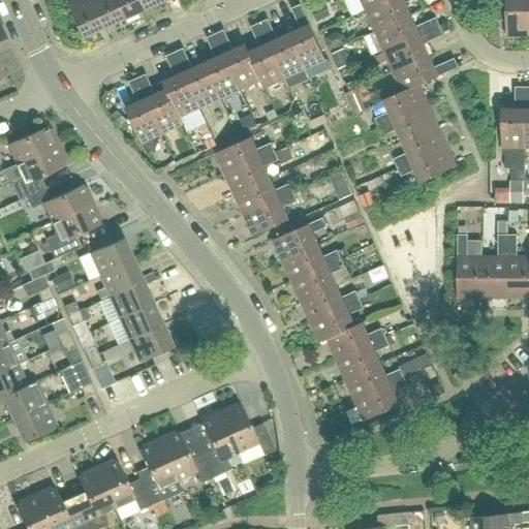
[(106,29),(93,0),(74,0),(69,2),(86,38),(106,29)]
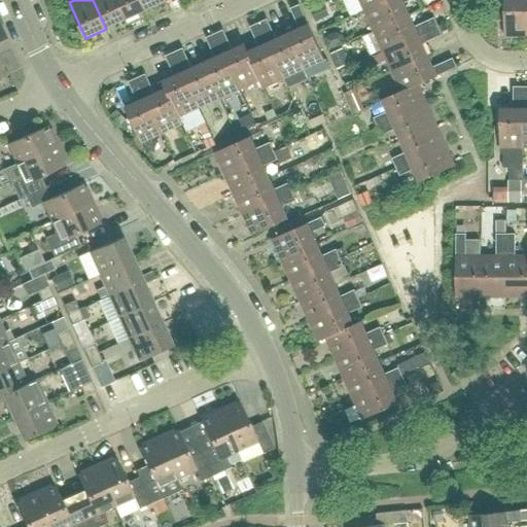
[(116,0),(93,0),(106,29),(126,20),(116,0)]
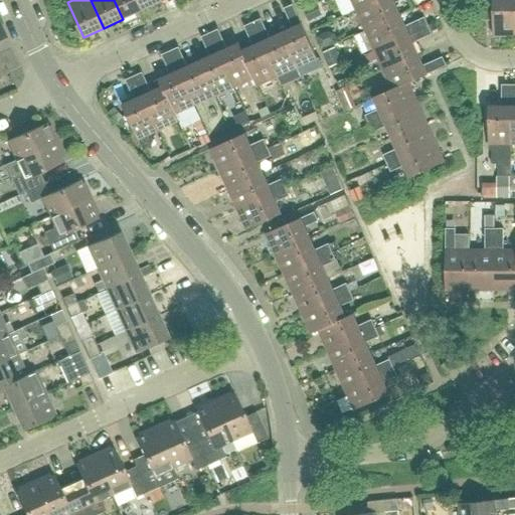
[(138,0),(114,0),(123,19),(143,10),(138,0)]
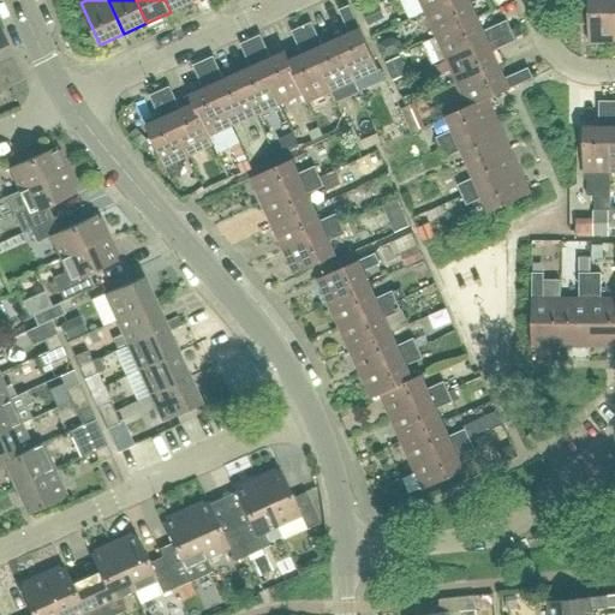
[(165,0),(171,12),(195,1),(193,0),(165,0)]
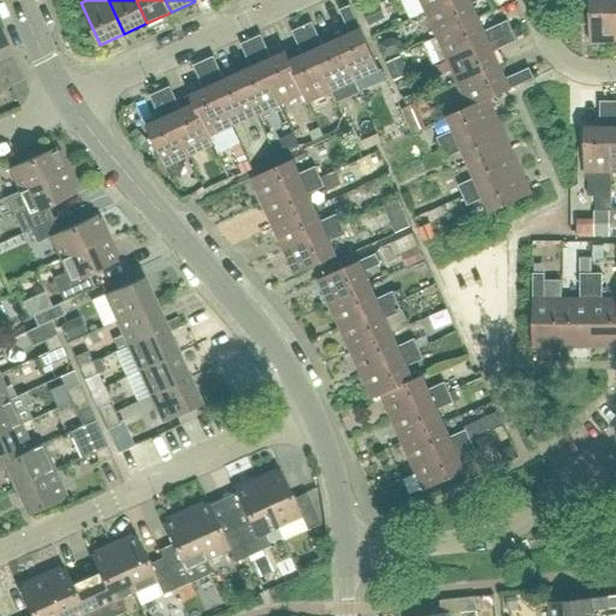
[(420,0),(427,13),(455,0),(420,0)]
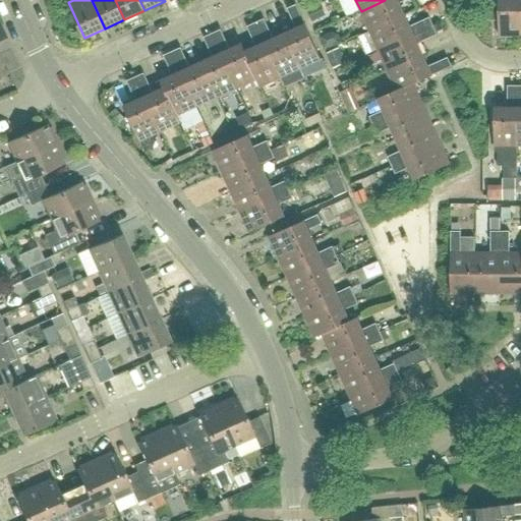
[(370,31),(405,15),(400,3),(407,0),(385,0),(361,11),(370,31)]
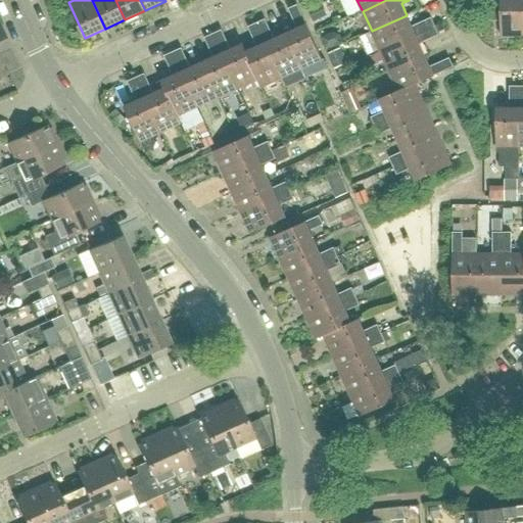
[(522,0),(483,0),(484,21),(502,21),(502,37),(522,36),(522,0)]
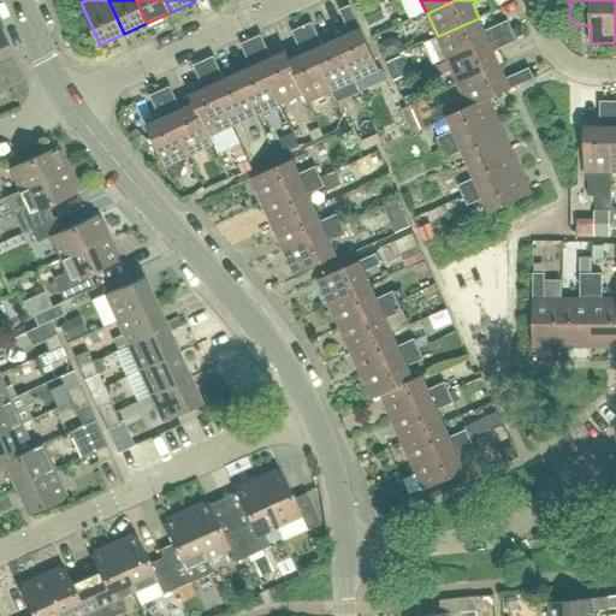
[(337,40),(356,82),(380,71),(350,6),(339,11),(350,34),(337,40)]
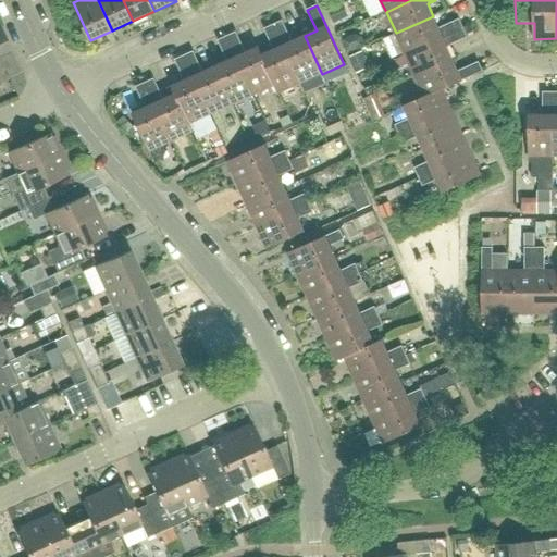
[(396,33),(406,54),(463,28),(460,19),(438,28),(433,16),(396,33)]
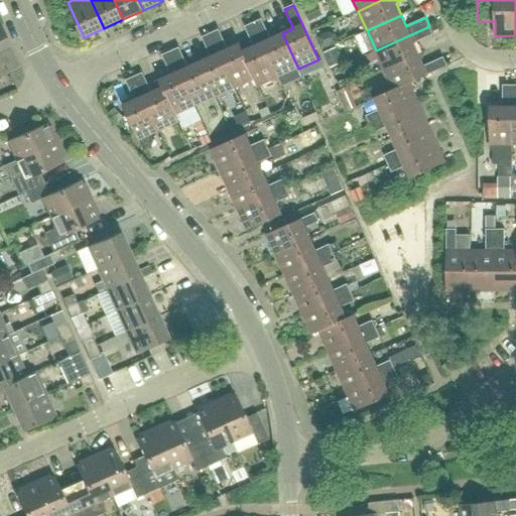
[(298,69),(282,33),(271,38),(262,19),(253,23),(278,78),(298,69)]
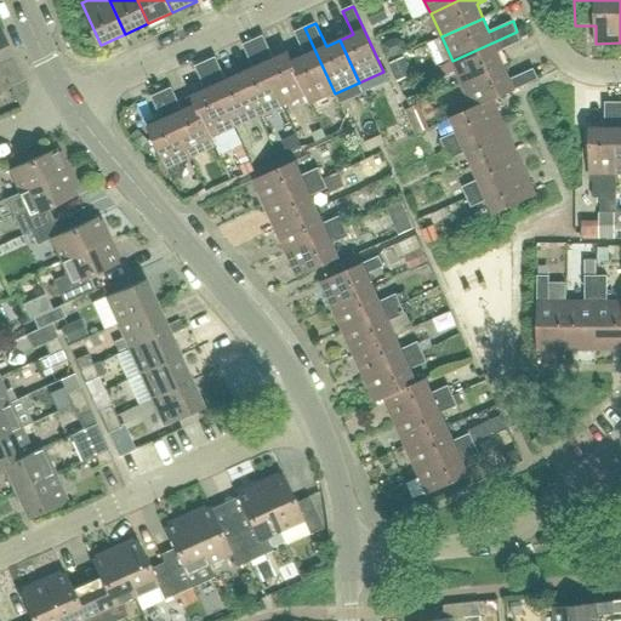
[(335,93),(305,28),(295,32),(306,56),(292,62),(307,95),(306,96),(311,104),(335,93)]
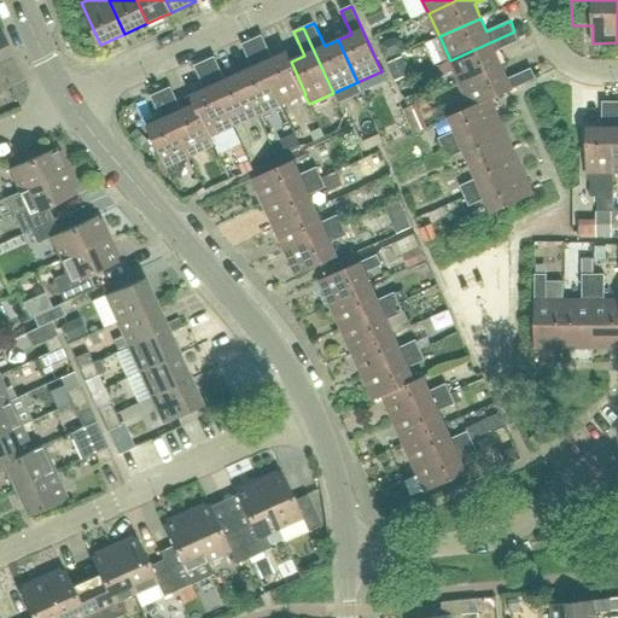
[(0,62),(12,57),(0,30),(0,29),(0,62)]
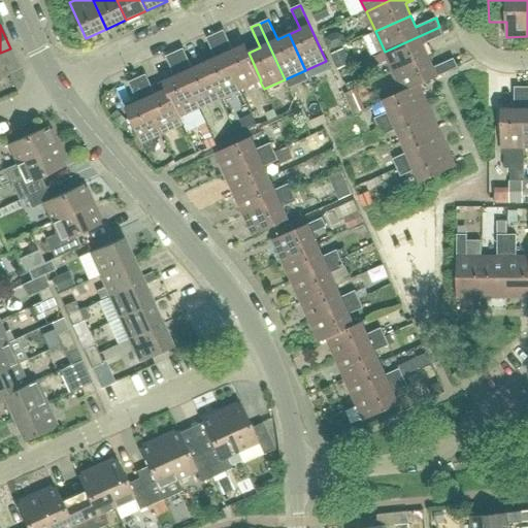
[(385,52),(394,71),(429,56),(424,44),(443,35),(439,27),(385,52)]
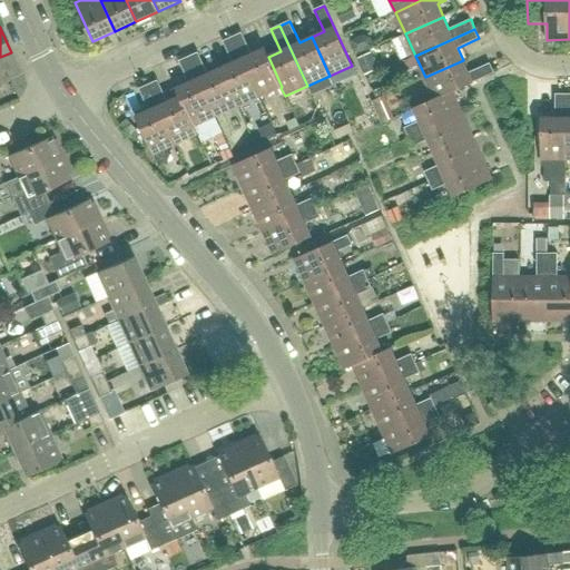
[(259,97),(281,88),(282,87),(268,57),(265,48),(252,55),(242,32),(233,37),(259,97)]
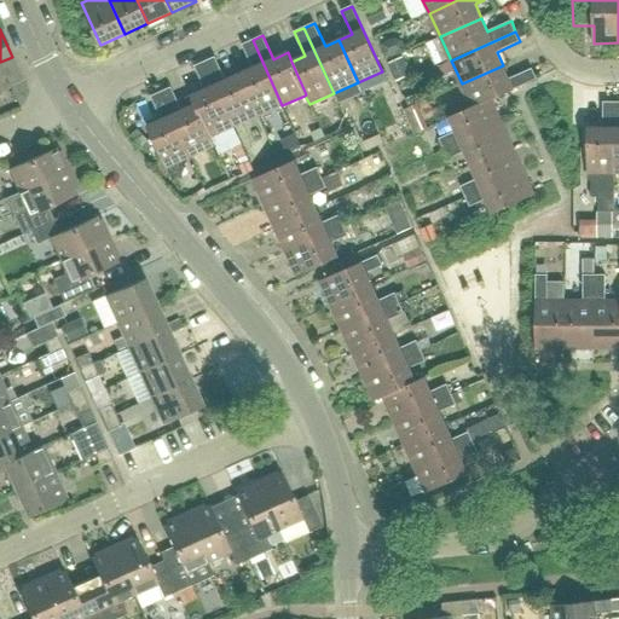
[(282,105),(253,40),(242,45),(253,68),(239,75),(259,116),(282,105)]
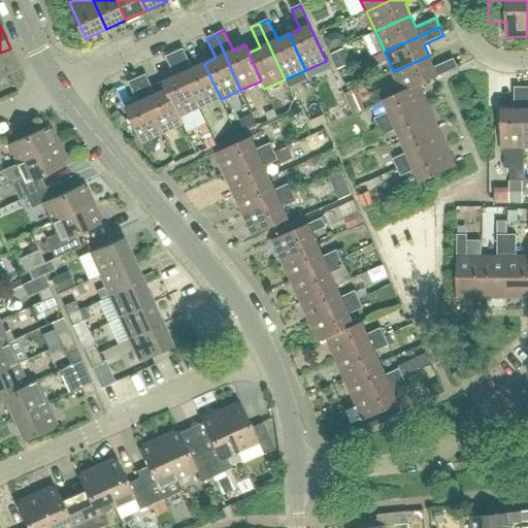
[(221,99),(204,64),(193,68),(184,48),(174,53),(200,108),(201,108),(204,117),(224,107),(220,99),(221,99)]
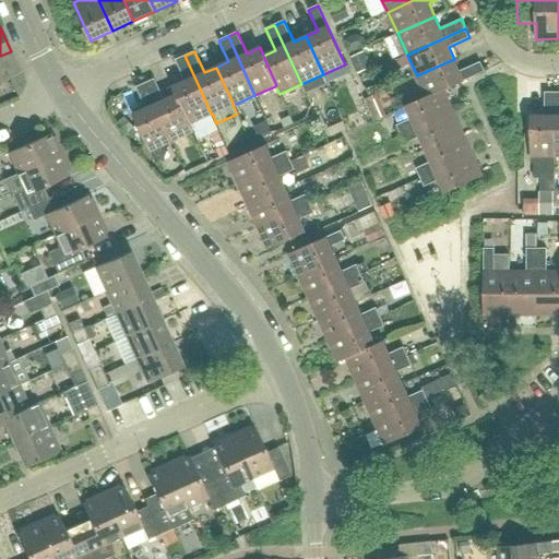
[(190,125),(191,125),(212,115),(185,56),(176,60),(186,81),(173,87),(176,95),(190,125)]
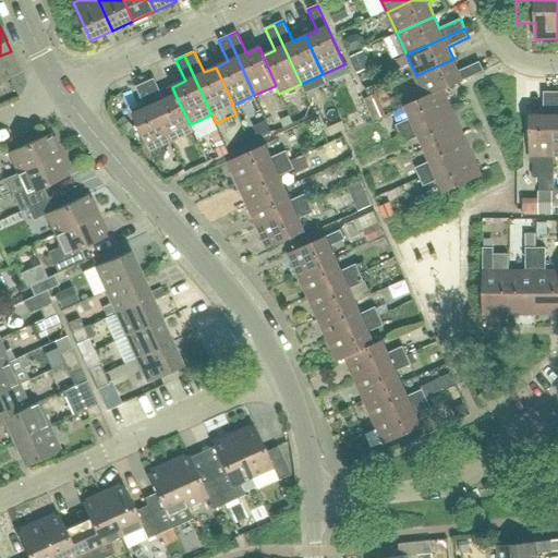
[(443,89),(444,91),(484,72),(480,62),(459,71),(453,59),(416,75),(426,96),(426,97),(443,89)]
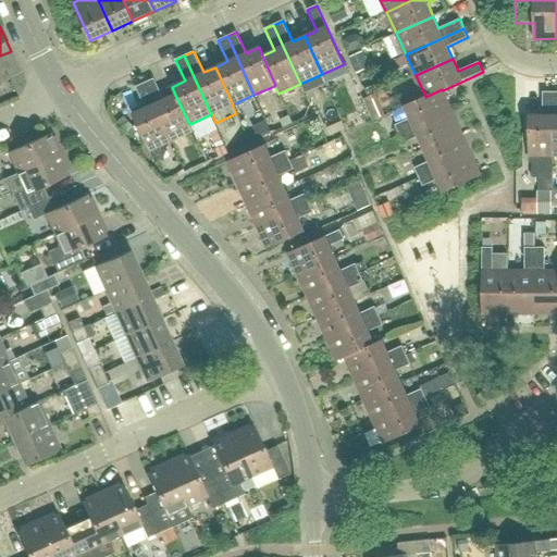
[(145,83),(172,141),(194,132),(190,124),(189,124),(175,95),(164,100),(155,78),(145,83)]
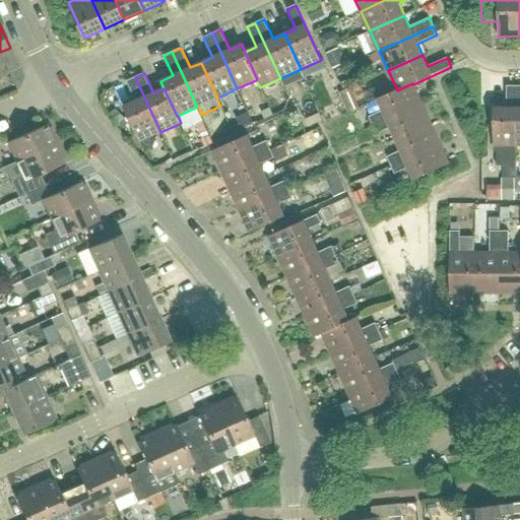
[(160,132),(135,77),(127,81),(136,101),(124,107),(140,141),(160,132)]
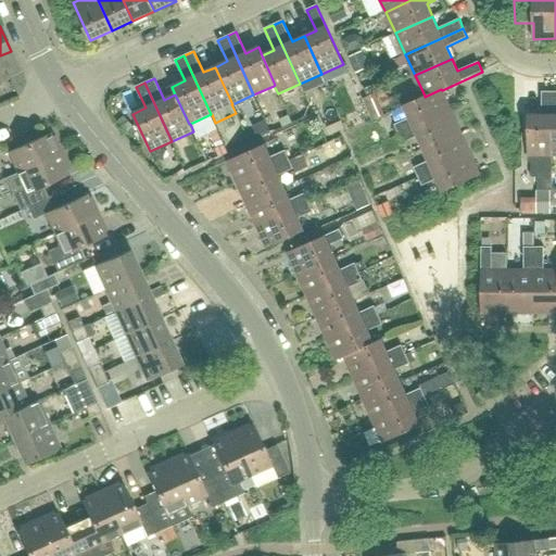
[(396,125),(401,134),(451,111),(442,90),(441,89),(425,97),(425,96),(405,105),(411,117),(396,125)]
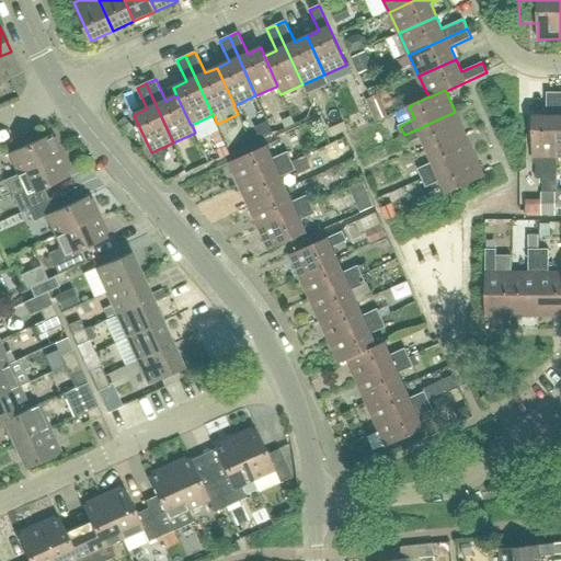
[(558,158),(557,158),(557,93),(547,93),(547,116),(533,116),(533,158),(537,158),(537,179),(544,179),(542,192),(558,192),(558,158)]
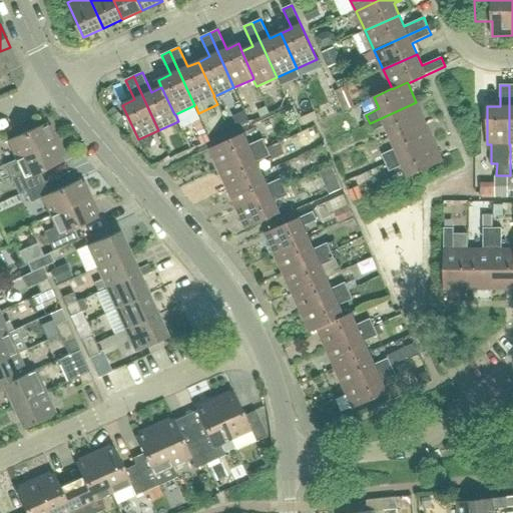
[(306,98),(317,116),(337,103),(326,86),(306,98)]
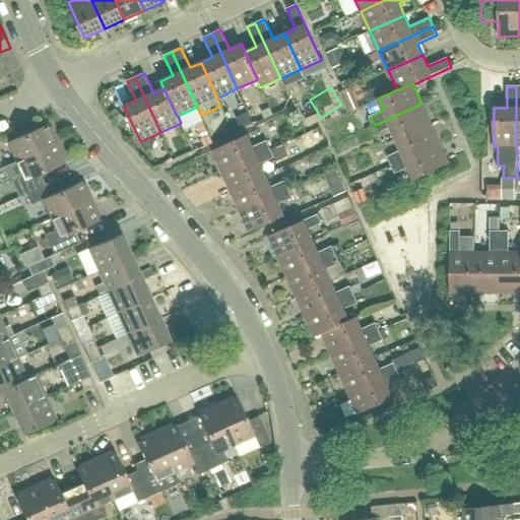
[(397,139),(431,124),(421,104),(375,125),(379,134),(392,127),(397,139)]
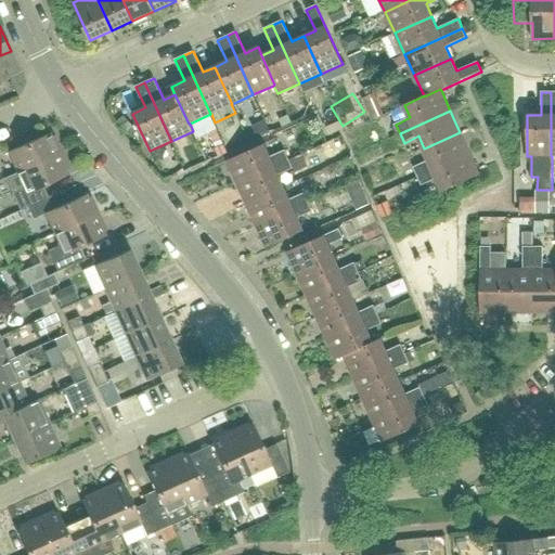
[(240,124),(229,130),(236,144),(248,138),(240,124)]
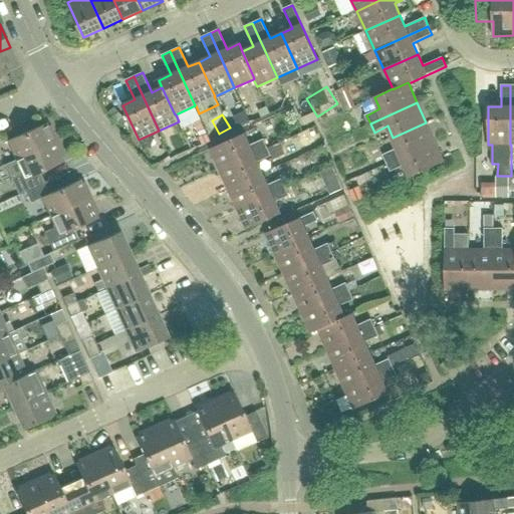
[(384,155),(389,163),(435,142),(426,122),(393,138),(398,149),(384,155)]
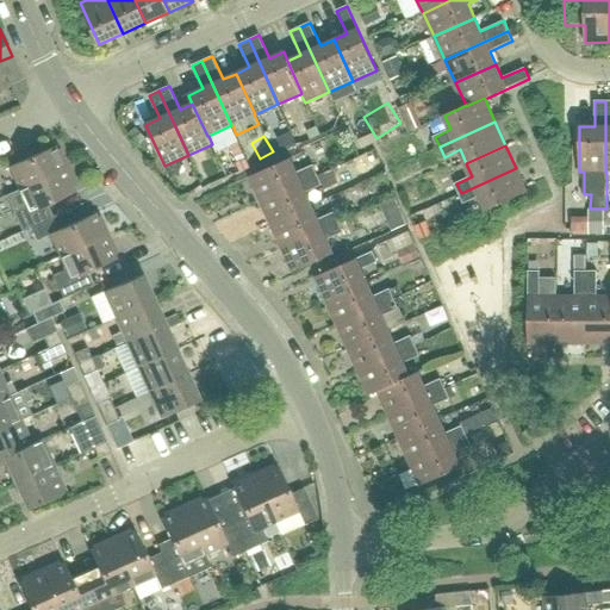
[(19,190),(68,168),(58,149),(56,150),(54,147),(8,167),(19,190)]
